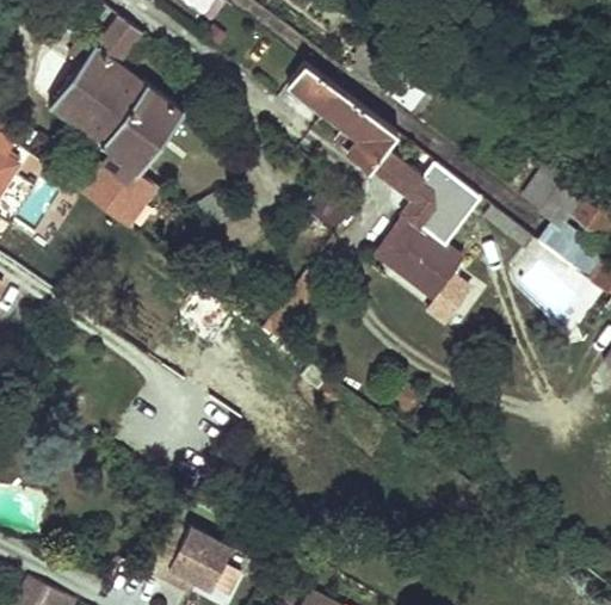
[(217,0),(181,0),(209,20),(222,4),(217,0)]
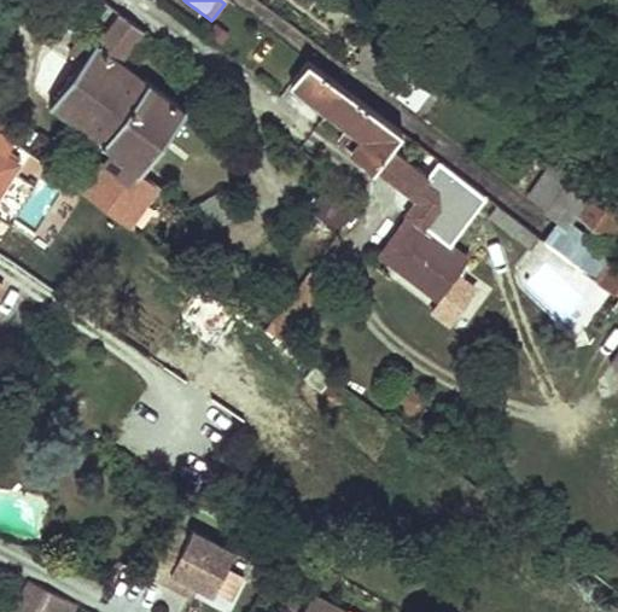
[(139,178),(186,115),(121,66),(138,45),(144,36),(120,17),(51,111),(111,156),(81,197),(129,232),(159,192),(139,178)]
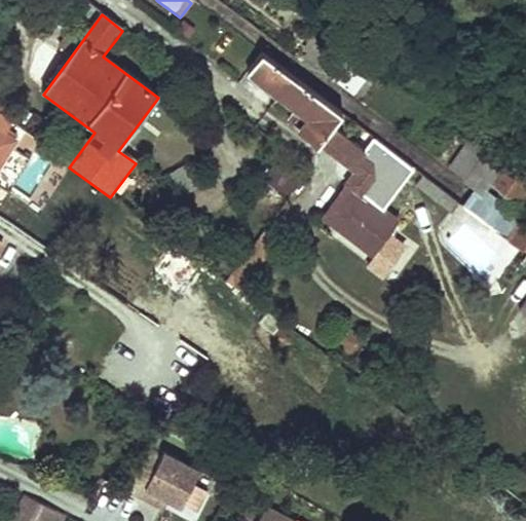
[(122,31),(117,38),(172,79),(178,72),(122,31)]
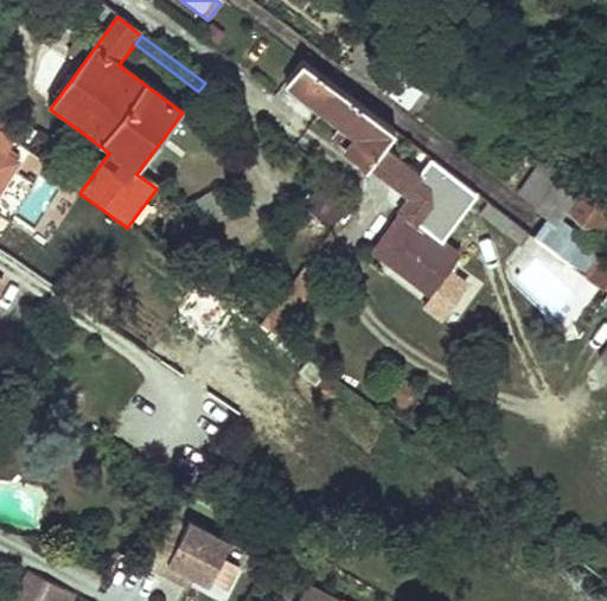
[(374,84),(402,106),(404,103),(404,102),(422,80),(394,57),(374,84)]
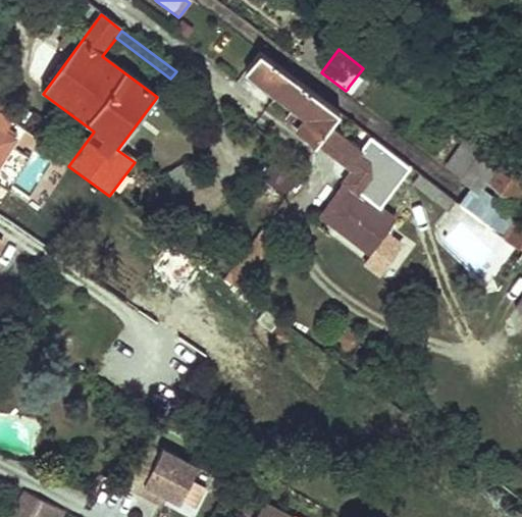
[(246,74),(286,107),(279,117),(317,146),(318,145),(356,173),(321,219),(370,256),(395,223),(358,196),(377,170),(360,157),(362,154),(329,128),(340,115),(260,55),(246,74)]
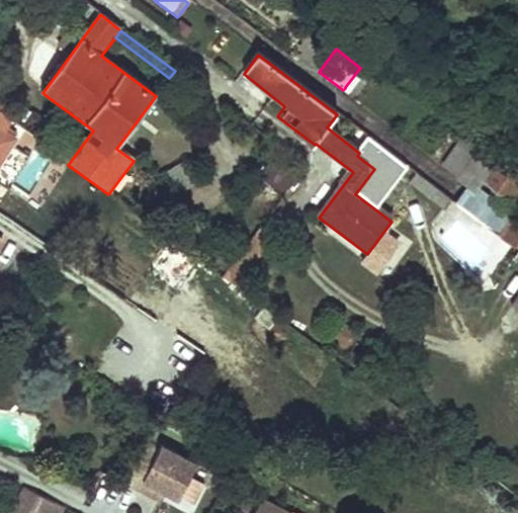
[(351,93),(367,71),(361,66),(360,68),(345,87),(345,88),(351,93)]
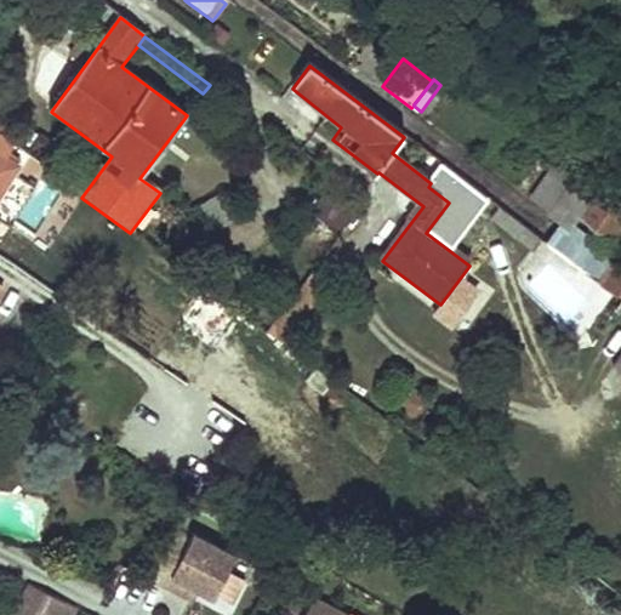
[(0,159),(0,195),(16,170),(0,159)]
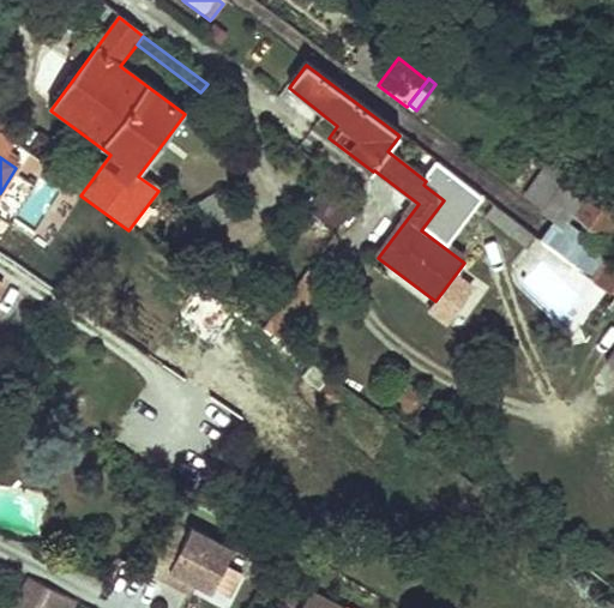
[(551,168),(529,196),(547,210),(569,181),(551,168)]
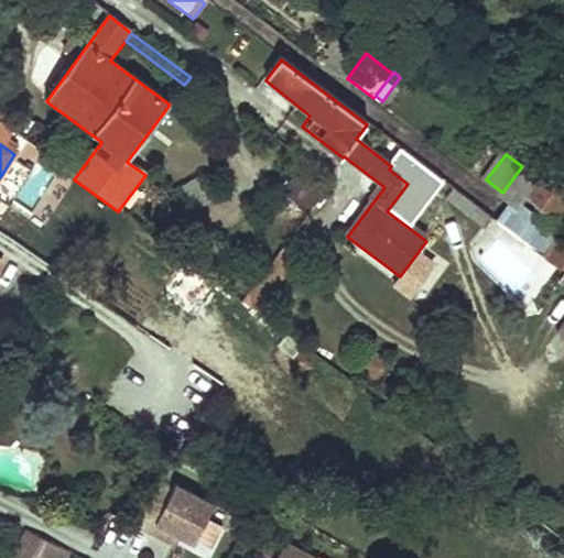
[(563,207),(563,197),(522,166),(502,193),(512,208),(517,211),(528,197),(556,218),(563,207)]
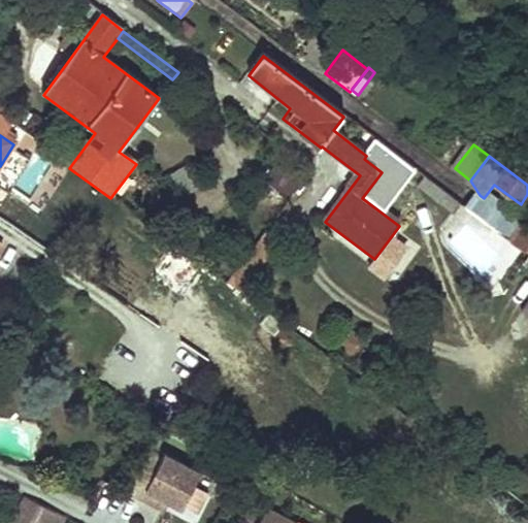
[(274,170),(264,184),(289,202),(299,189),(274,170)]
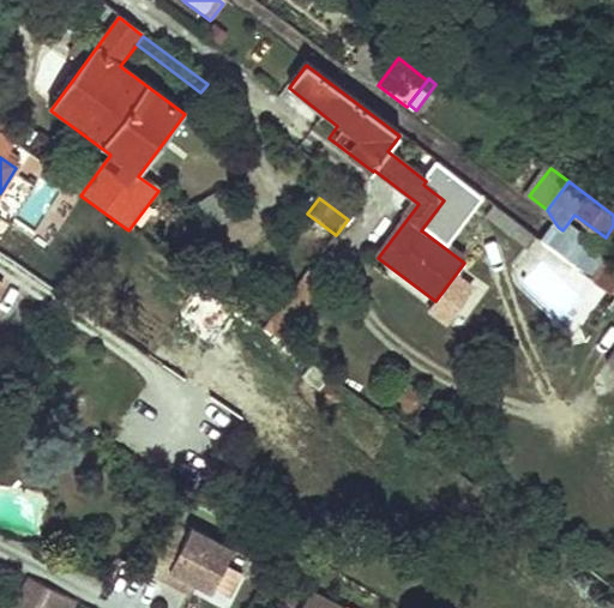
[(558,227),(542,246),(609,296),(613,289),(613,269),(563,230),(558,227)]
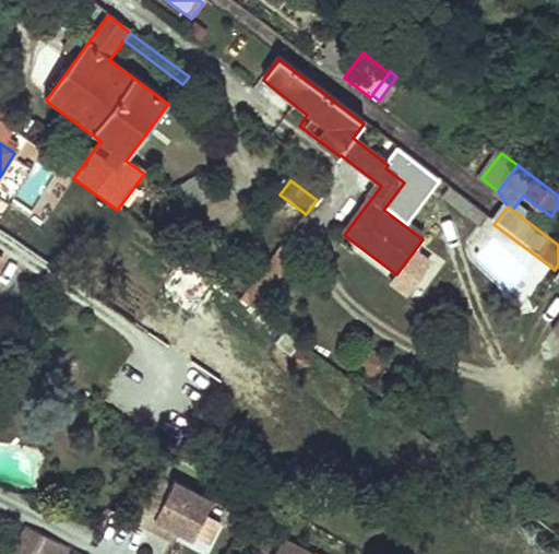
[(0,263),(7,254),(14,242),(0,232),(0,263)]
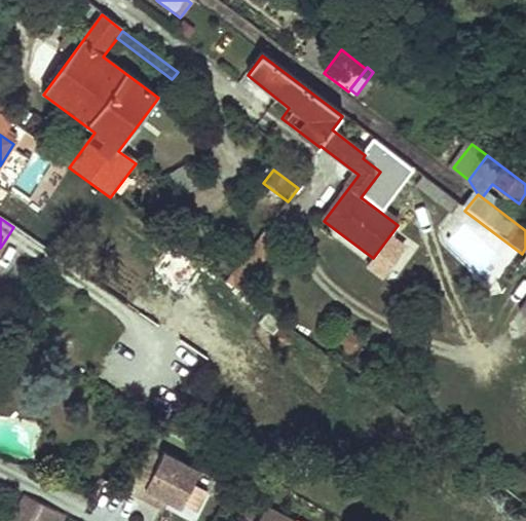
[(279,248),(263,236),(227,285),(243,296),(279,248)]
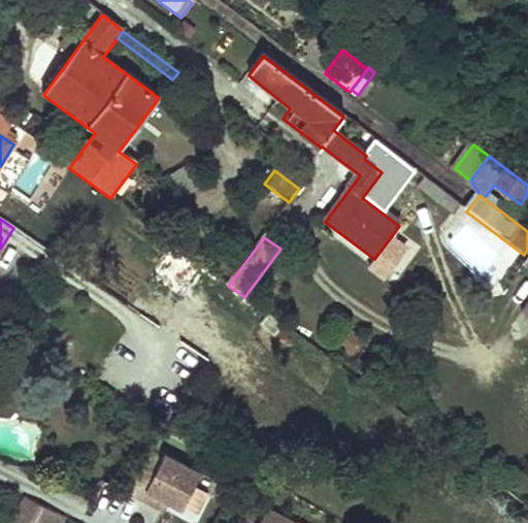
[(344,329),(333,345),(351,357),(362,341),(344,329)]
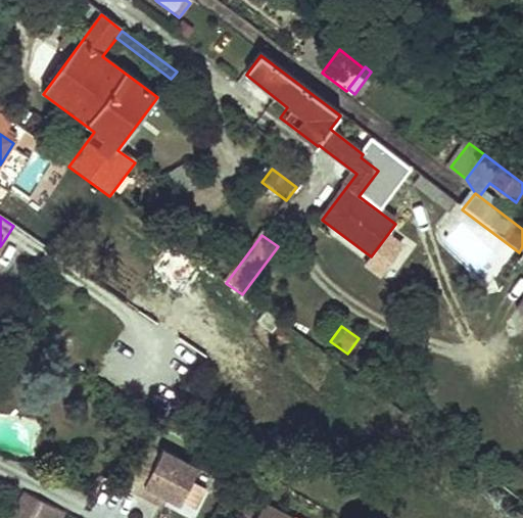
[(143,453),(123,489),(140,500),(145,490),(167,502),(180,509),(198,475),(163,456),(160,462),(143,453)]
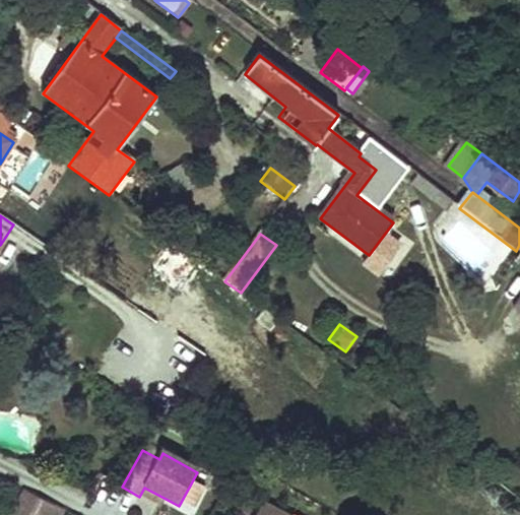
[(144,488),(139,497),(160,508),(166,499),(144,488)]
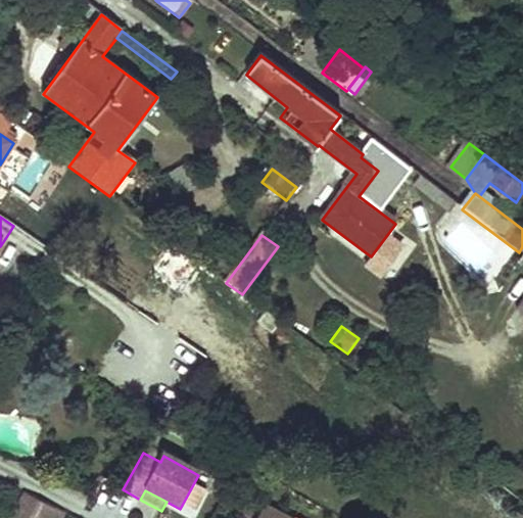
[(57,513),(26,498),(13,517),(54,517),(57,513)]
